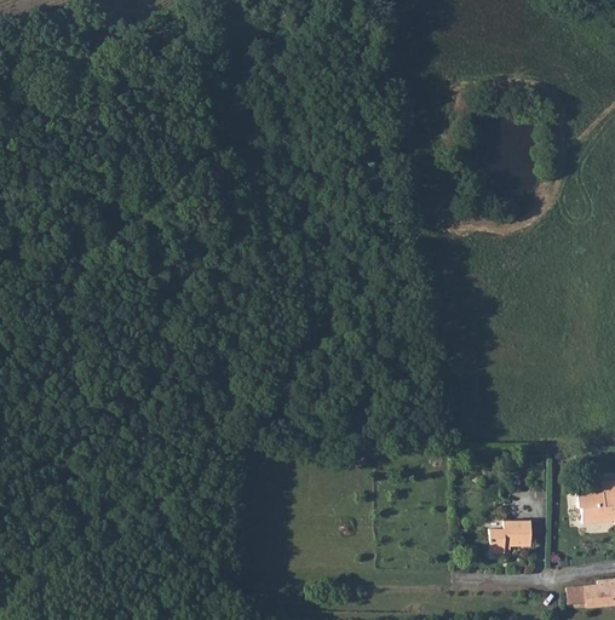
[(601,484),(581,486),(585,521),(614,518),(614,476),(607,477),(607,488),(601,488),(601,484)]
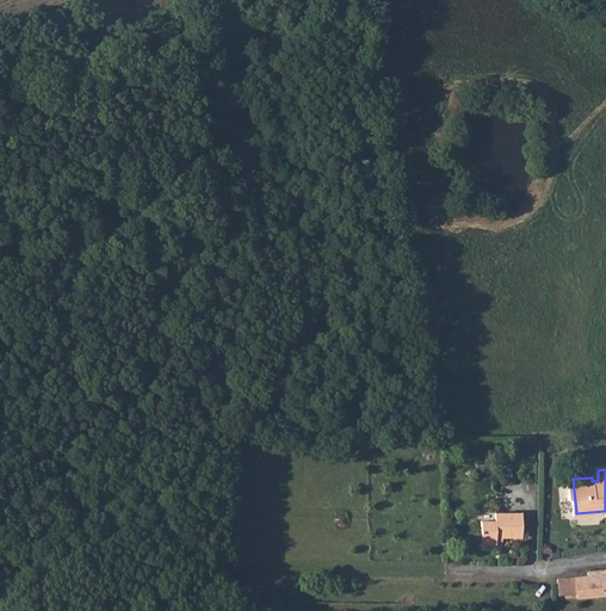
[(498,545),(498,538),(523,538),(523,513),(495,514),(495,522),(482,523),(482,545),(498,545)]
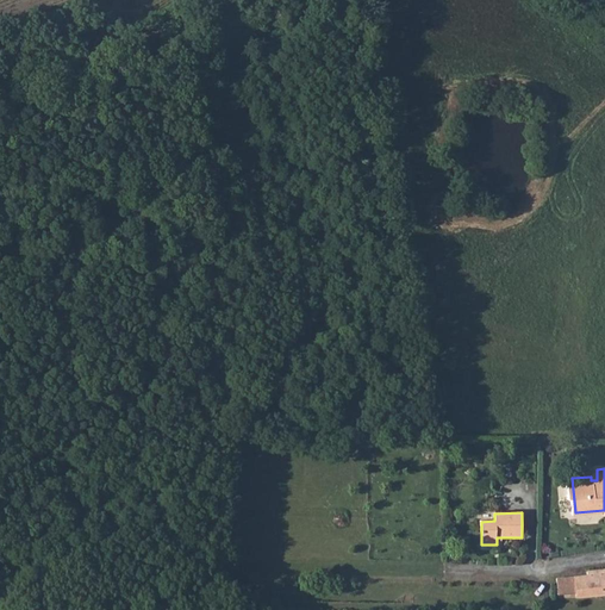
[(604,571),(592,572),(592,580),(594,597),(604,596),(604,571)]
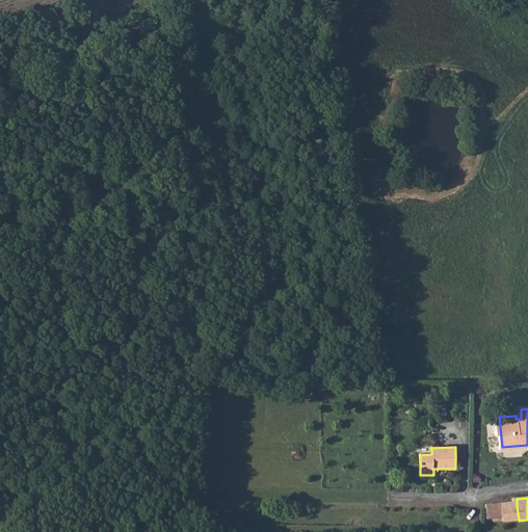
[(505,502),(491,502),(492,519),(505,517),(504,507),(505,506),(505,502)]
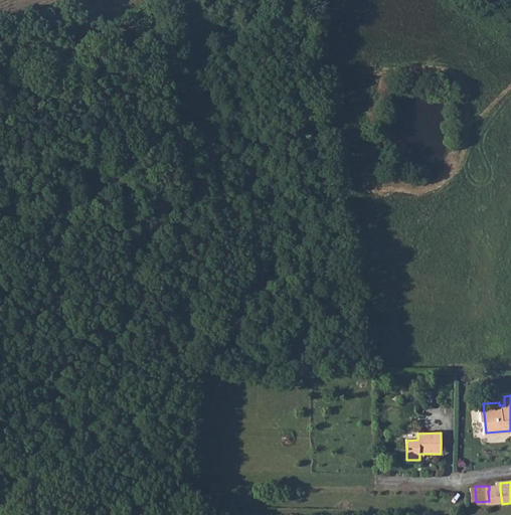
[(490,505),(502,504),(500,490),(489,490),(488,491),(489,501),(490,505)]
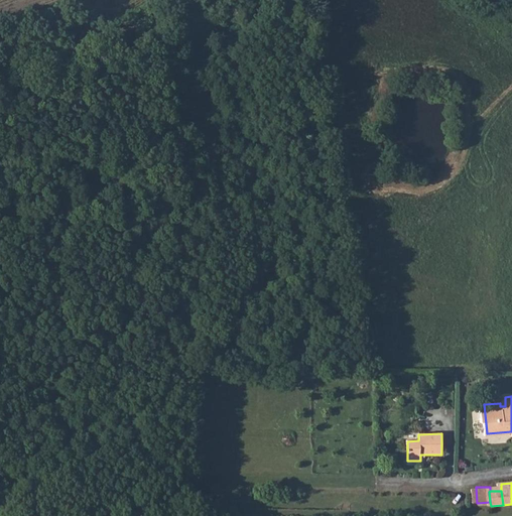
All buildings are outlined.
